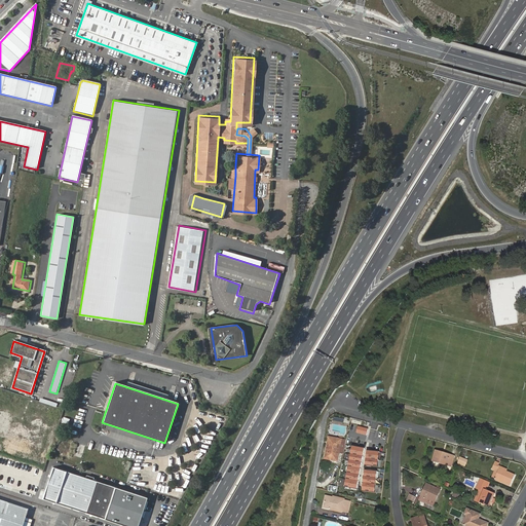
[(368,428),(358,426),(355,433),(366,436),(368,428)]
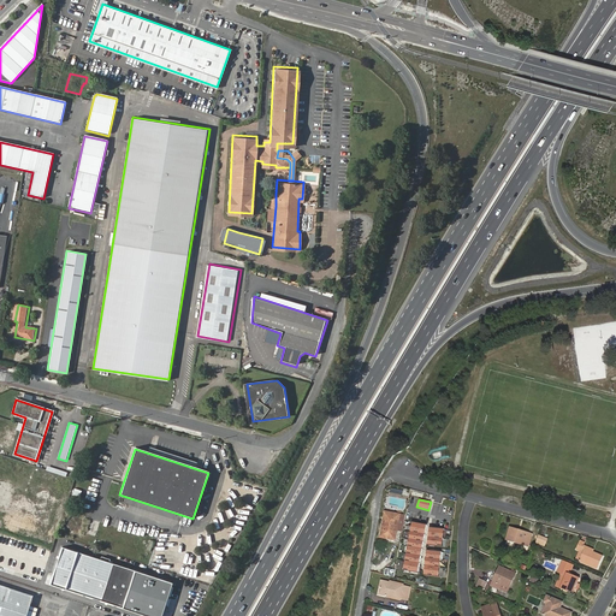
[(35,511),(31,523),(40,526),(43,514),(35,511)]
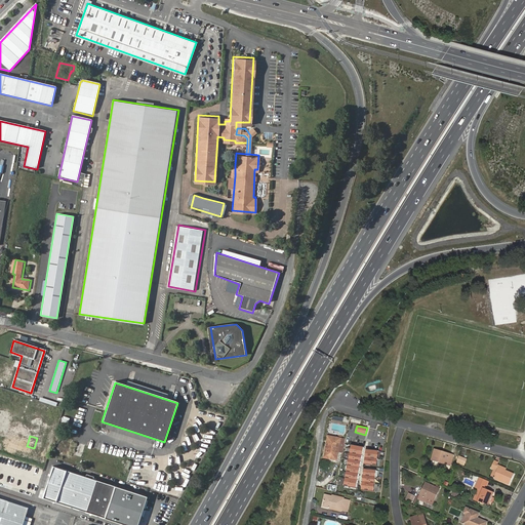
[(326,438),(322,457),(334,460),(338,440),(326,438)]
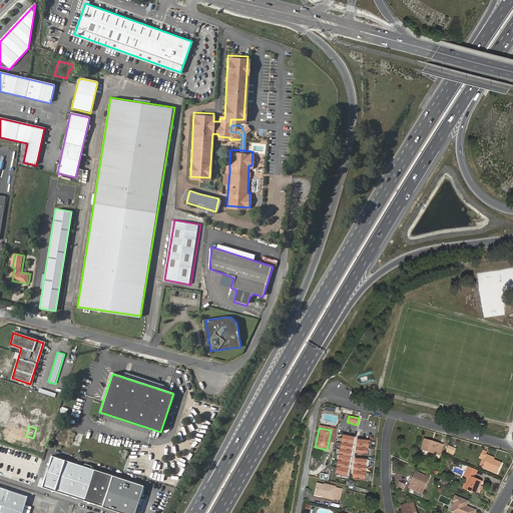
[(355,438),(345,436),(343,444),(354,446),(355,438)]
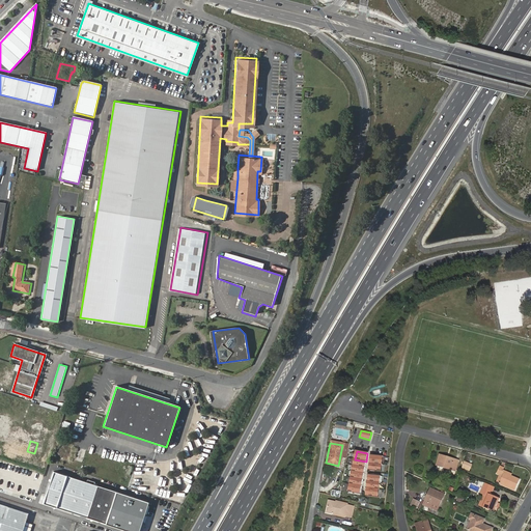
[(381,456),(369,455),(369,464),(380,465),(381,456)]
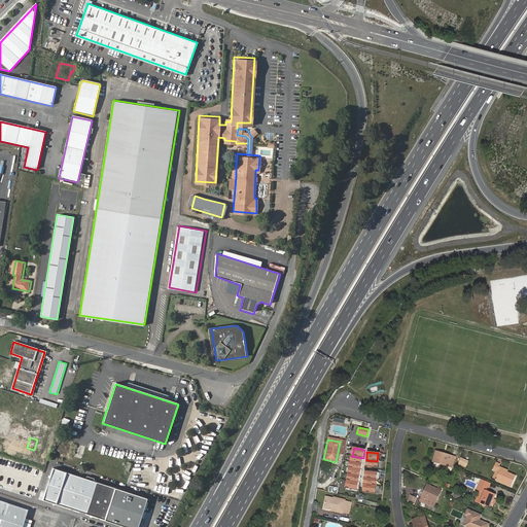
[(441,453),(435,452),(433,462),(452,467),(453,463),(449,462),(450,456),(446,455),(446,456),(440,454),(441,453)]
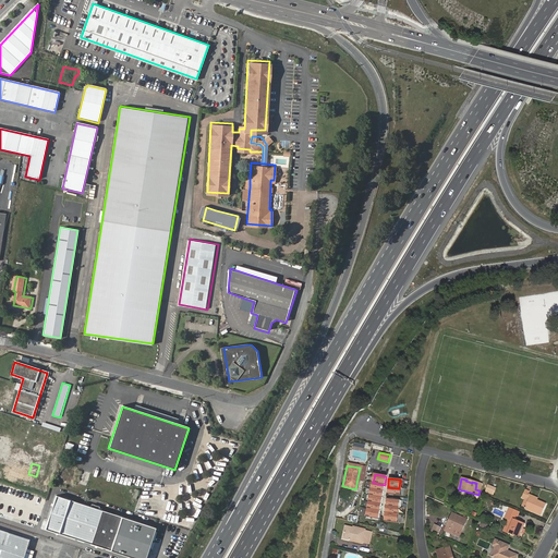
[(497,488),(488,485),(485,492),(494,495),(497,488)]
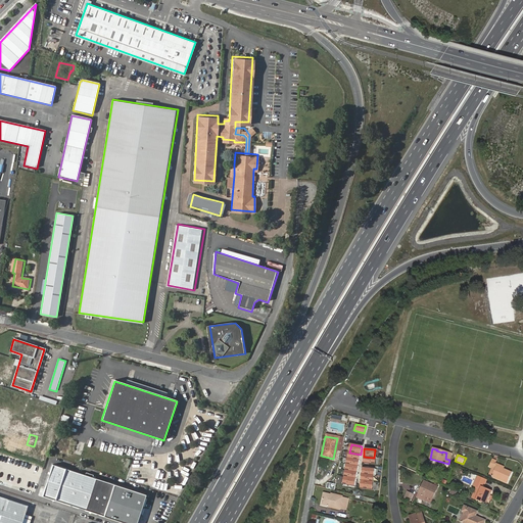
[(495,469),(492,476),(508,483),(512,473),(504,470),(502,469),(503,466),(495,463),(496,461),(492,459),(489,466),(493,468),(495,469)]
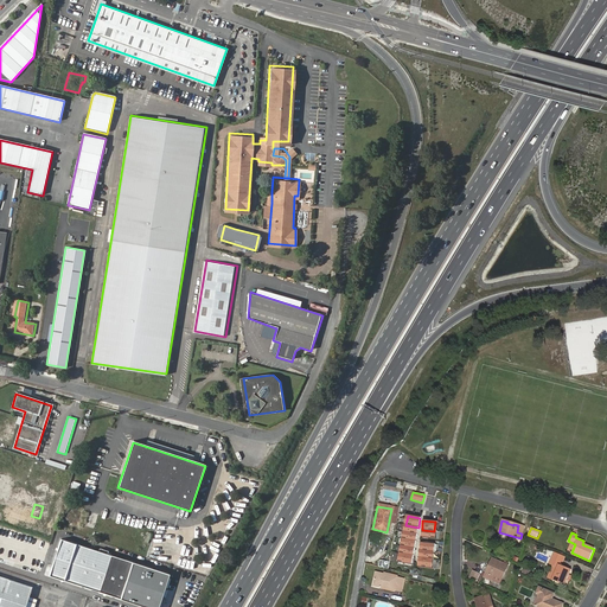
[(155,606),(167,576),(106,554),(107,551),(98,549),(97,551),(61,538),(48,575),(140,606),(155,606)]
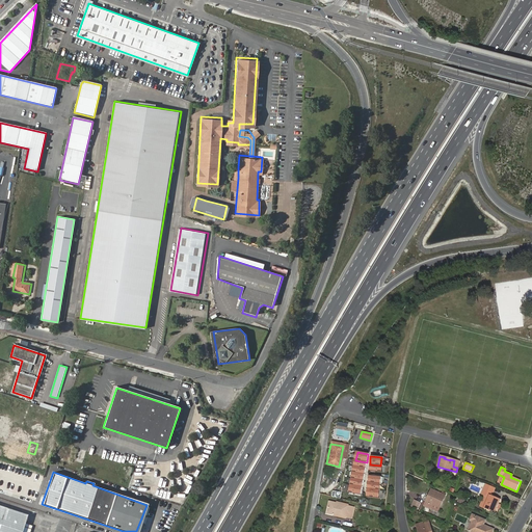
[(364,475),(353,473),(352,479),(363,481),(364,475)]
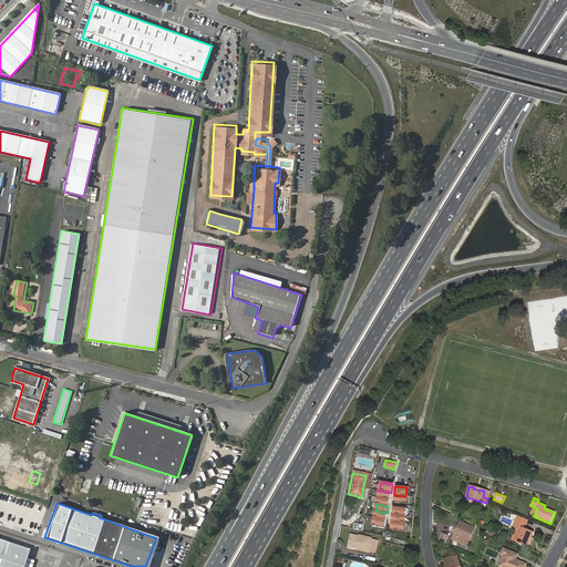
[(387,513),(375,511),(374,517),(385,519),(387,513)]
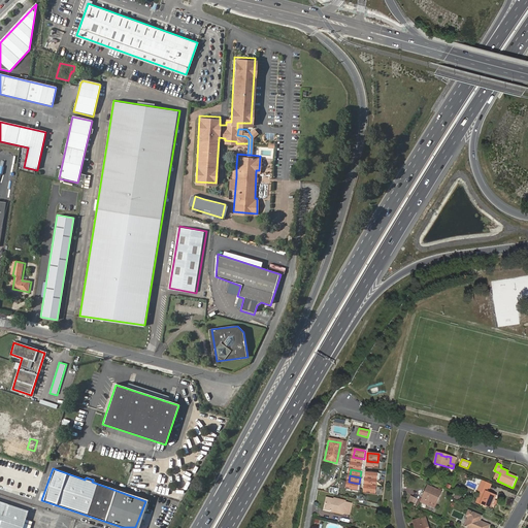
[(490,484),(482,481),(480,485),(477,491),(485,493),(480,504),(491,508),(493,504),(494,499),(496,495),(486,491),(487,488),(488,488),(490,484)]
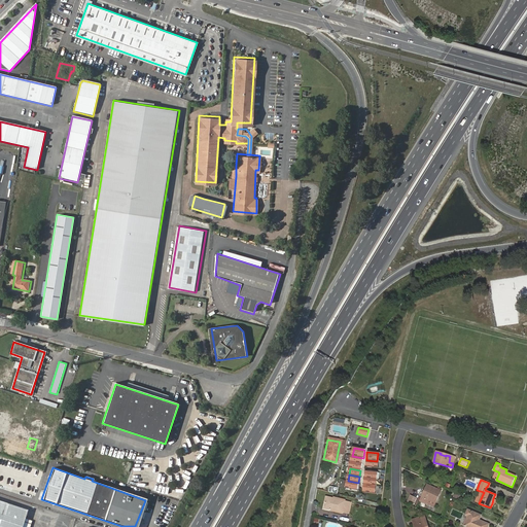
[(358,483),(348,481),(346,488),(357,490),(358,483)]
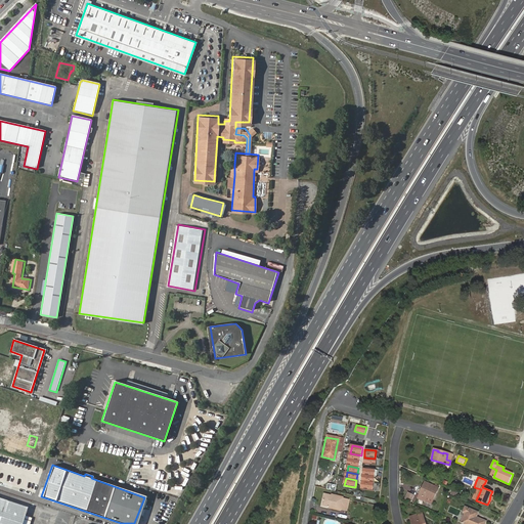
[(372,483),(361,482),(360,490),(372,491),(372,483)]
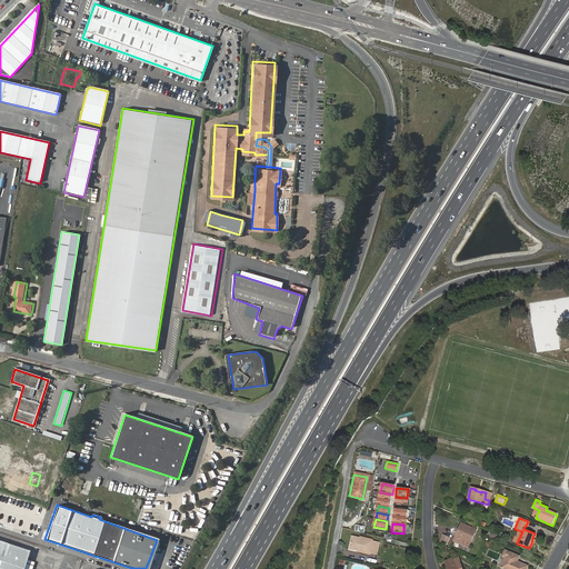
[(460,532),(458,531),(455,537),(456,537),(453,541),(460,545),(461,541),(462,540),(470,543),(476,530),(462,525),(460,532)]
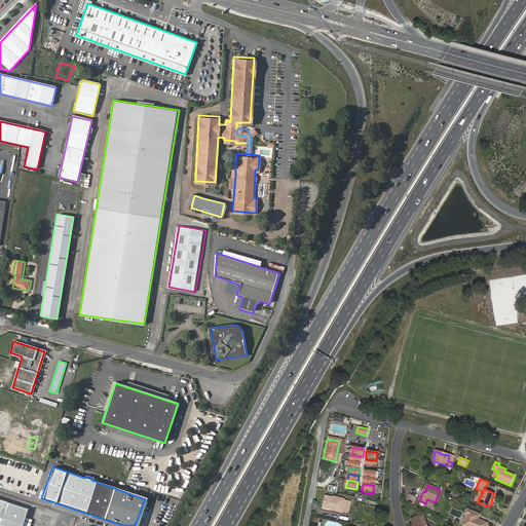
[(321,497),(318,505),(327,508),(326,510),(349,516),(352,503),(343,501),(321,497)]
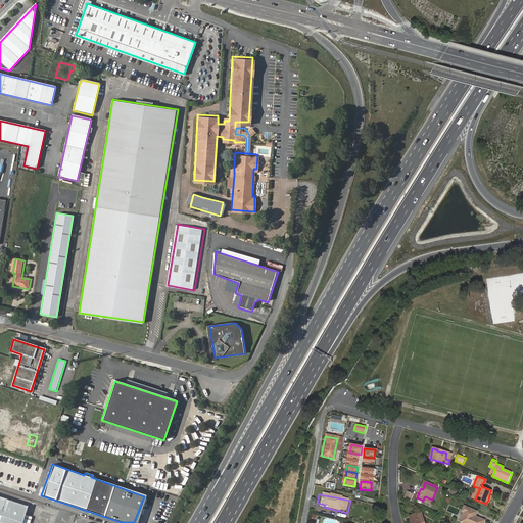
[(0,522),(20,522),(27,506),(0,496),(0,522)]
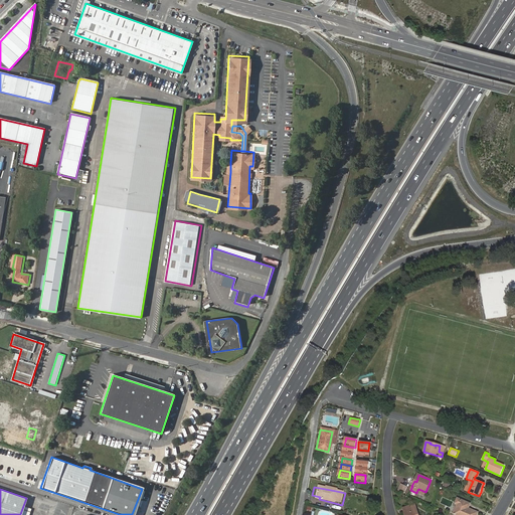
[(454,514),(476,514),(478,513),(468,509),(470,504),(458,499),(455,504),(458,505),(454,514)]
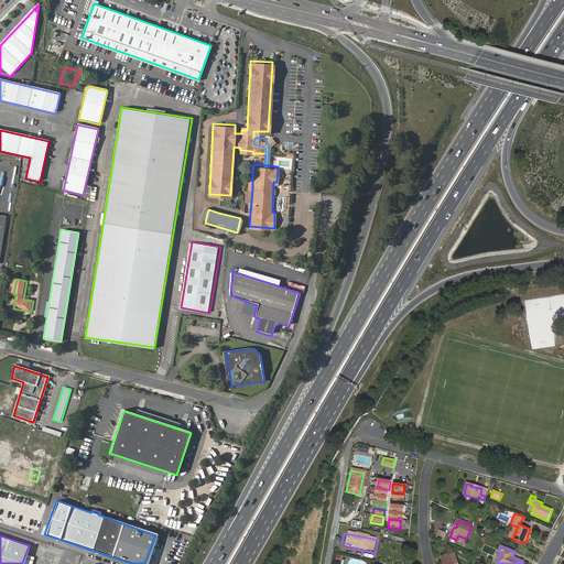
[(441,557),(443,563),(457,563),(454,553),(441,557)]
